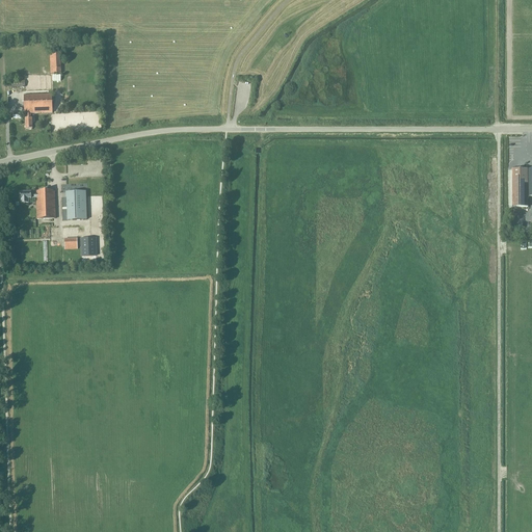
[(50,52),(51,74),(61,74),(60,52),(50,52)]
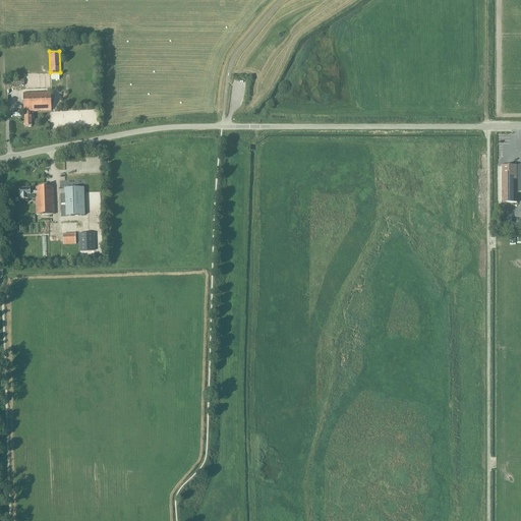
[(31,117),(31,112),(51,111),(51,94),(23,94),(24,112),(25,112),(25,117),(24,117),(24,127),(32,127),(32,121),(33,121),(33,117),(31,117)]
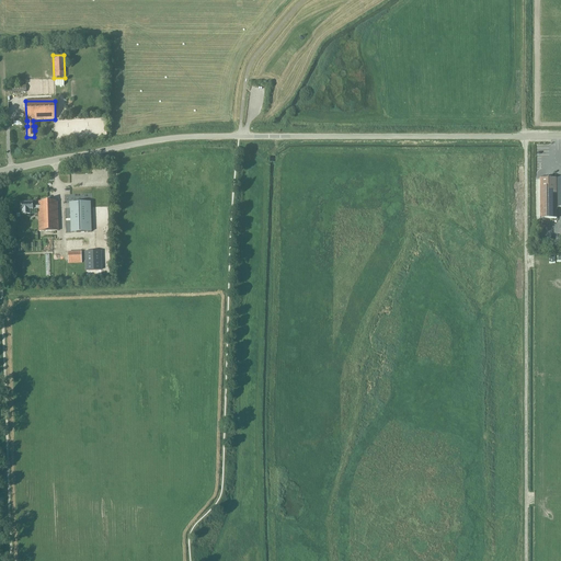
[(560,207),(560,179),(558,179),(540,179),(540,219),(557,219),(557,208),(559,208),(559,207),(560,207)]
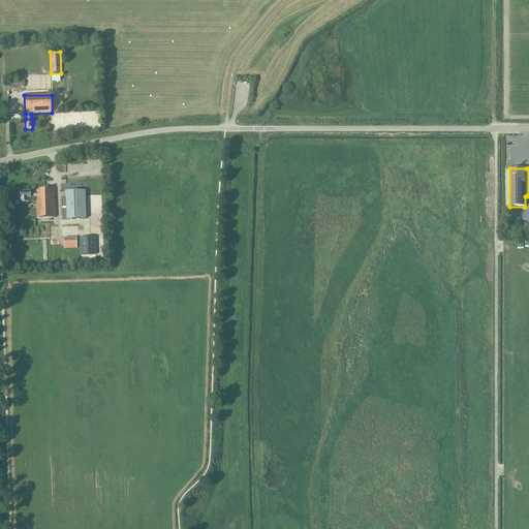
[(36,197),(37,218),(55,218),(54,190),(36,191),(36,192),(31,192),(20,192),(21,198),(21,203),(28,203),(28,198),(31,198),(31,197),(36,197)]
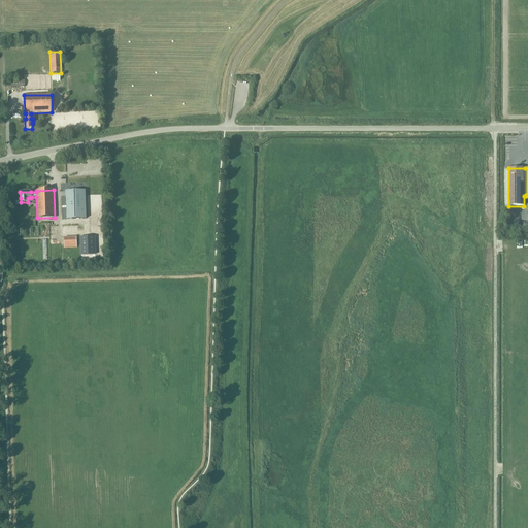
[(86,219),(85,191),(68,192),(68,196),(66,196),(67,215),(71,215),(72,220),(86,219)]
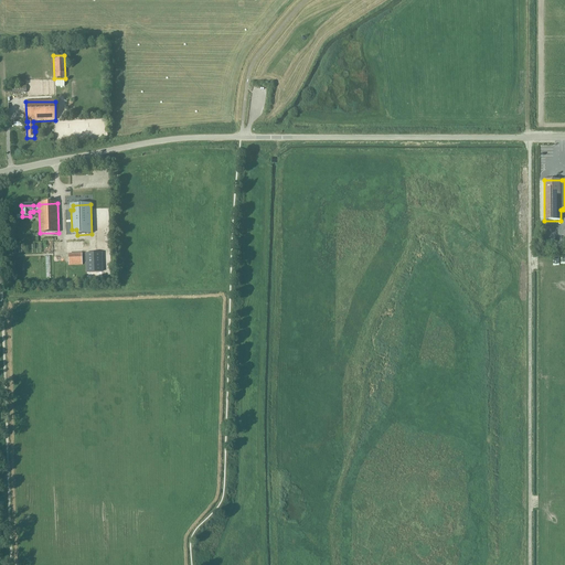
[(68,266),(82,265),(82,254),(68,255),(68,266)]
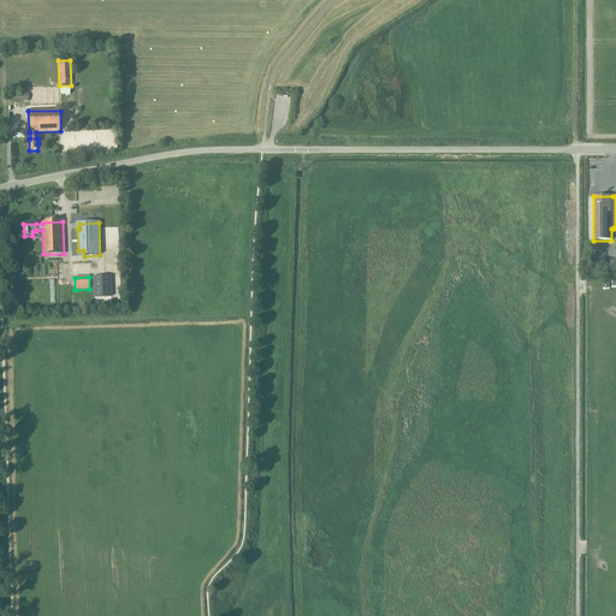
[(95,297),(112,297),(111,277),(94,277),(95,297)]
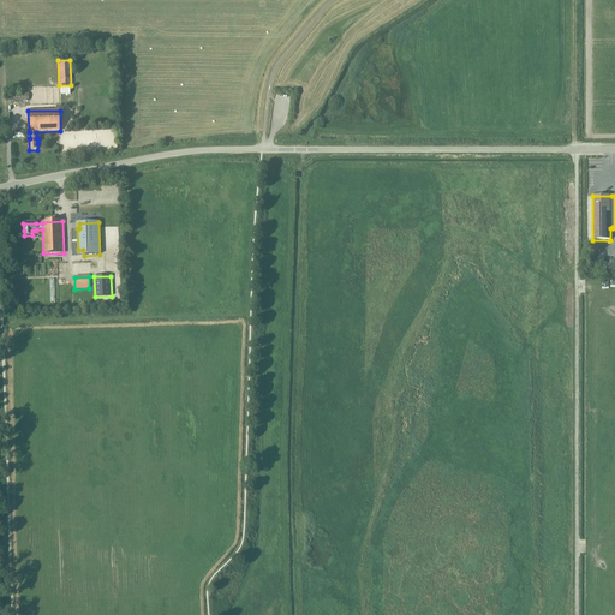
All buildings are outlined.
